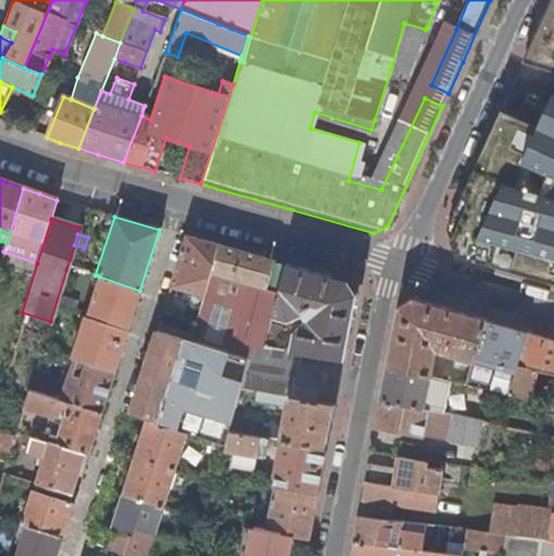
[(192,293),(204,296),(210,272),(218,246),(200,241),(185,236),(164,301),(176,306),(180,297),(189,300),(192,293)]
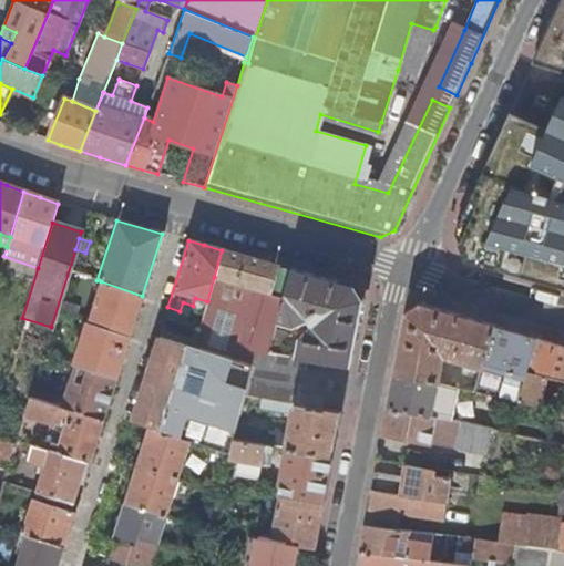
[(214,277),(283,298),(290,269),(260,261),(222,250),(214,277)]
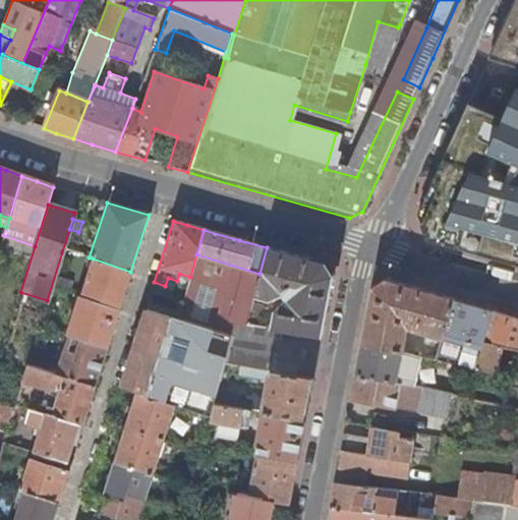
[(271,324),(270,329),(321,337),(326,309),(333,277),(325,264),(267,247),(260,274),(252,296),(268,300),(281,294),(284,299),(273,312),(271,324)]
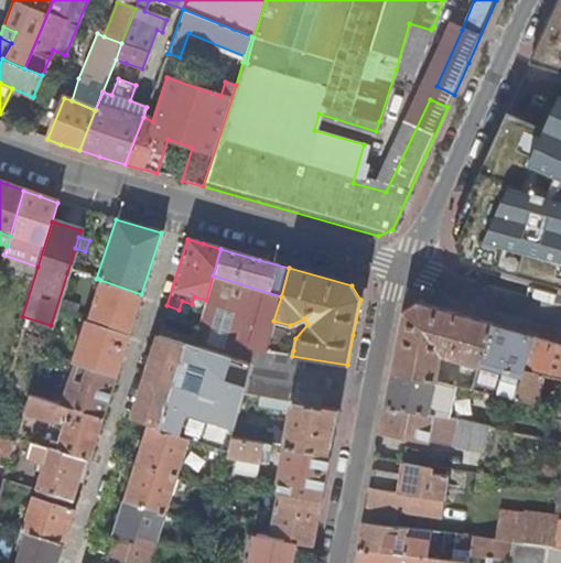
[(205,302),(235,312),(239,299),(259,305),(252,327),(271,332),(273,321),(281,296),(213,275),(206,300),(205,302)]
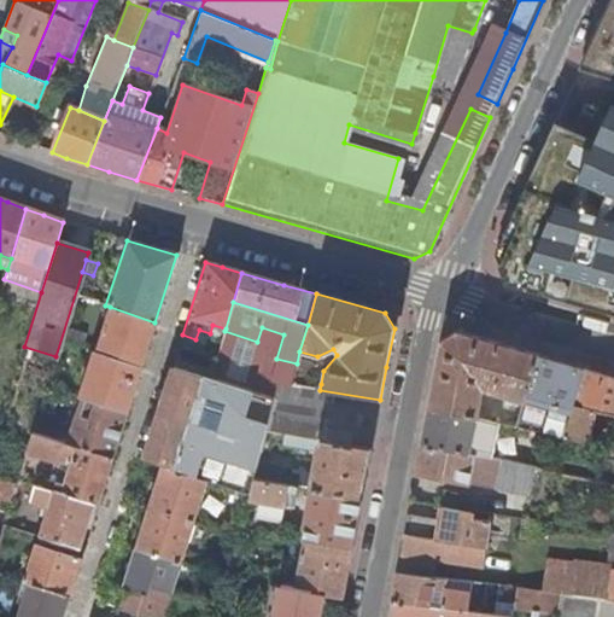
[(110,307),(95,353),(140,368),(155,322),(110,307)]
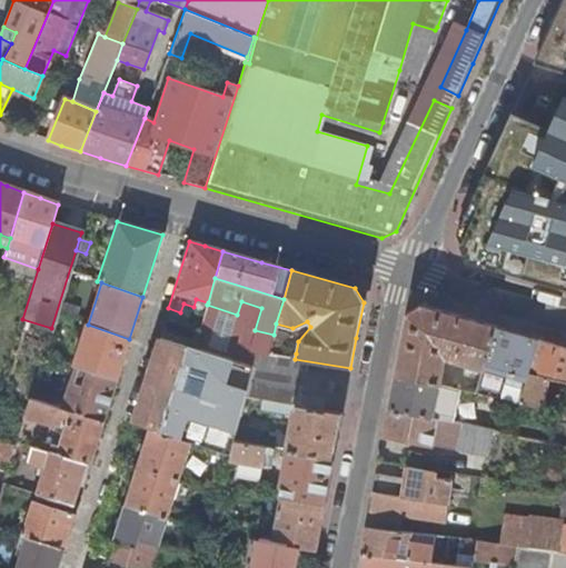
[(241,301),(237,315),(245,317),(242,327),(255,330),(261,308),(241,301)]
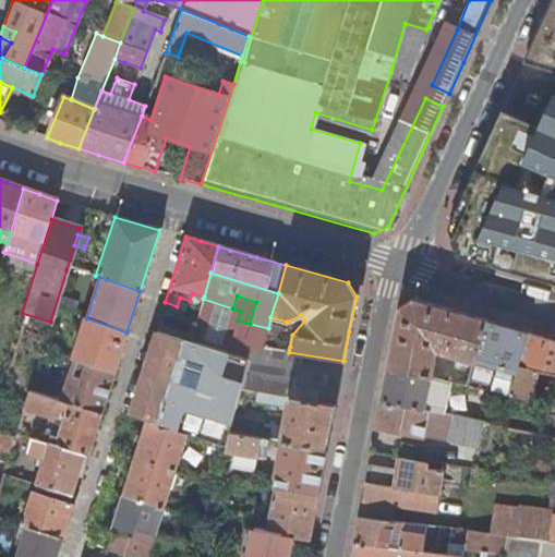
[(232,309),(203,299),(195,324),(190,342),(245,360),(246,360),(250,346),(262,348),(264,341),(267,330),(268,328),(250,324),(238,321),(240,311),(232,309)]
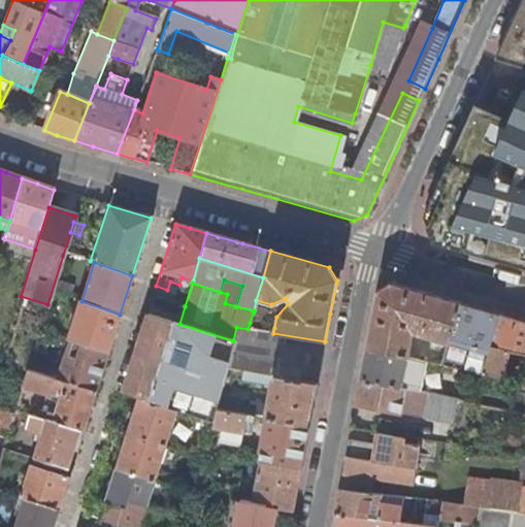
[(419,335),(447,343),(457,302),(421,292),(389,284),(375,293),(365,348),(406,358),(412,330),(420,332),(419,335)]
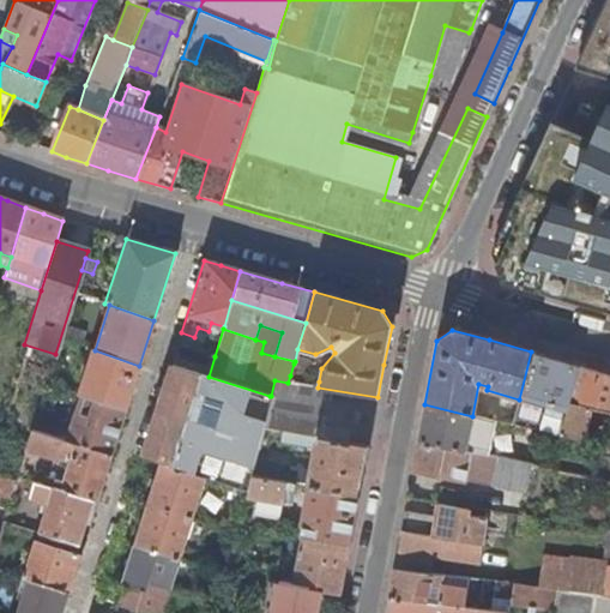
[(215,356),(177,344),(171,365),(209,377),(215,356)]
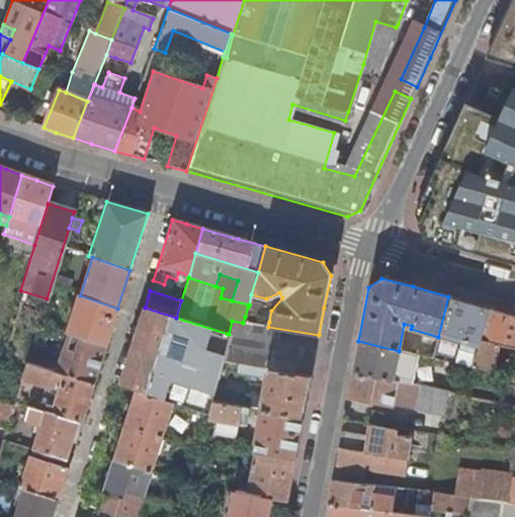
[(255,309),(253,319),(251,324),(258,325),(259,320),(269,322),(271,311),(282,297),(279,292),(266,298),(251,294),(249,305),(248,307),(255,309)]
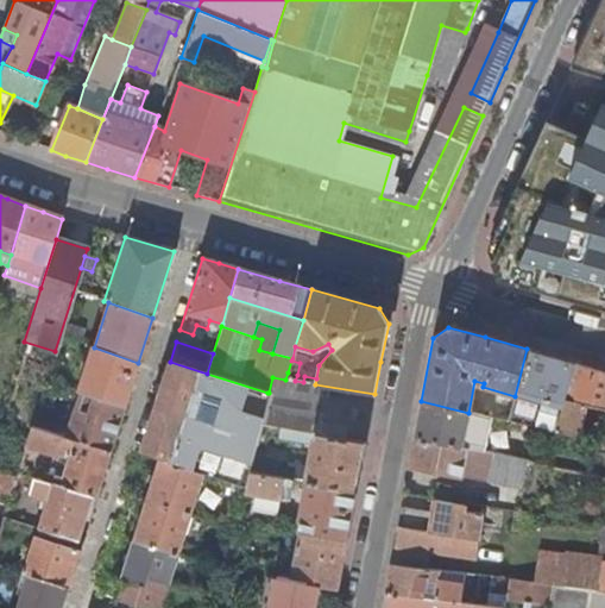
[(90,346),(76,390),(80,392),(124,407),(127,399),(134,374),(138,363),(94,348),(90,346)]
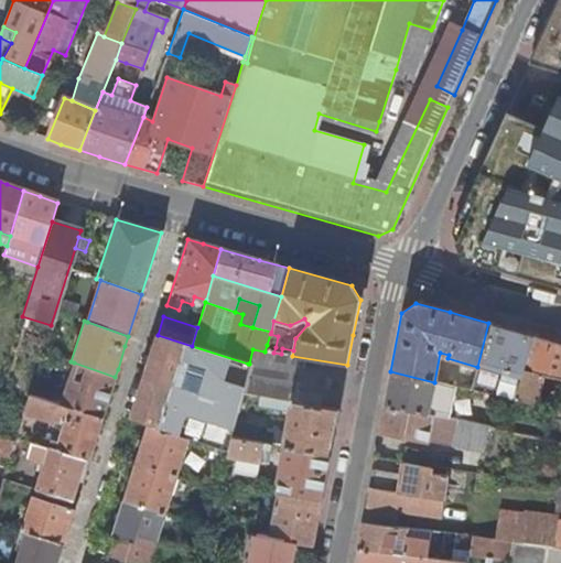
[(488,323),(477,367),(471,391),(515,402),(531,335),(508,328),(488,323)]
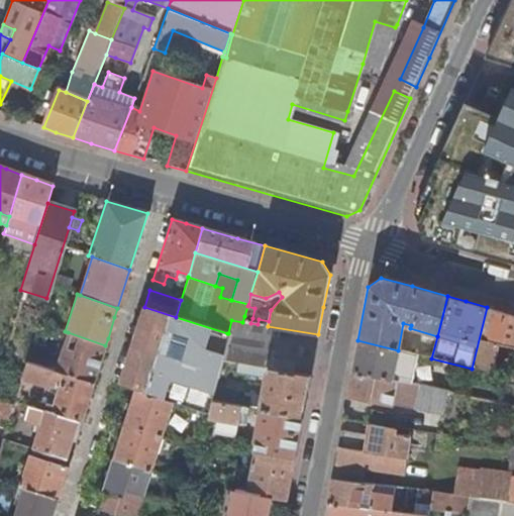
[(254,308),(247,306),(244,316),(252,318),(254,308)]
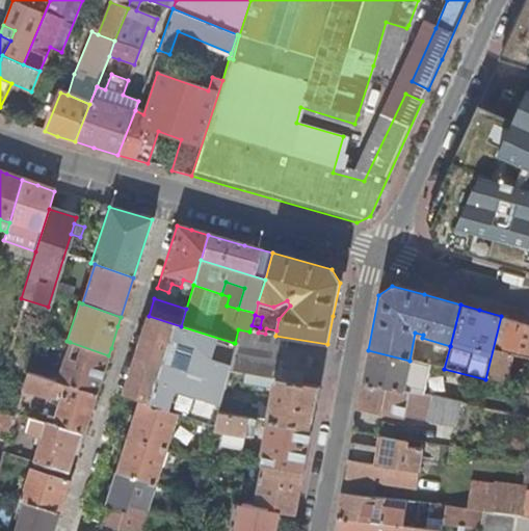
[(197,420),(213,425),(216,412),(219,398),(227,370),(234,343),(181,326),(149,316),(137,351),(123,396),(138,400),(177,413),(197,420)]
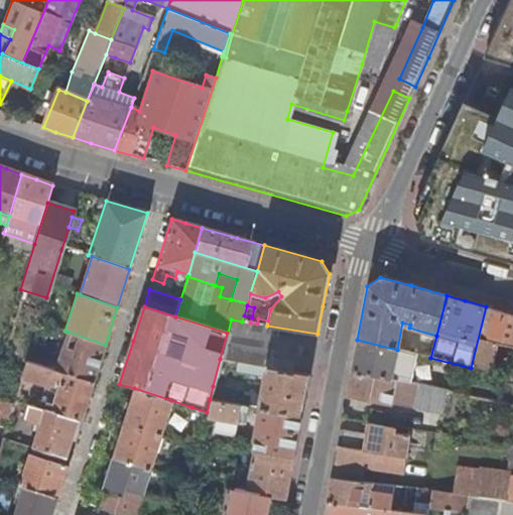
[(512,349),(512,313),(486,306),(471,368),(489,373),(496,345),(512,349)]
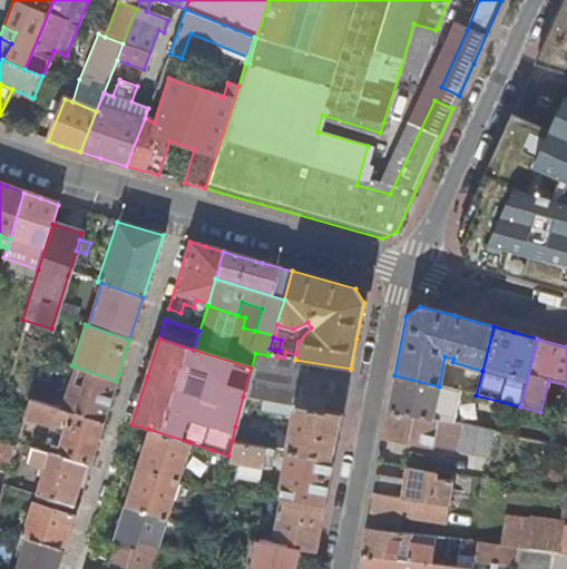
[(18,361),(39,368),(42,355),(44,351),(23,344),(18,361)]
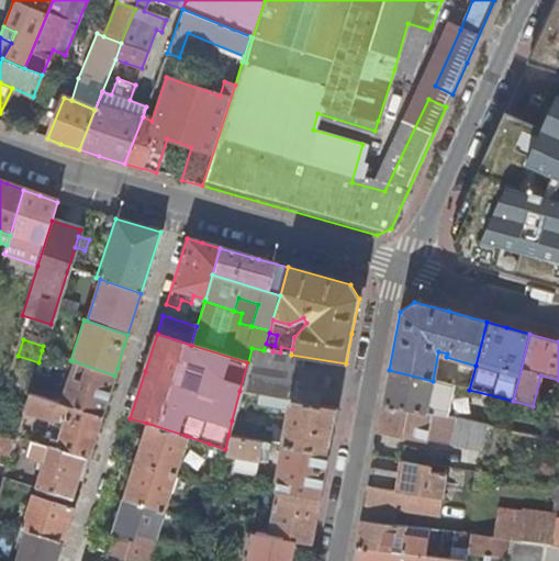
[(272,351),(264,350),(252,348),(248,362),(247,362),(239,391),(279,397),(337,407),(342,385),(346,363),(291,355),(280,352),(272,351)]
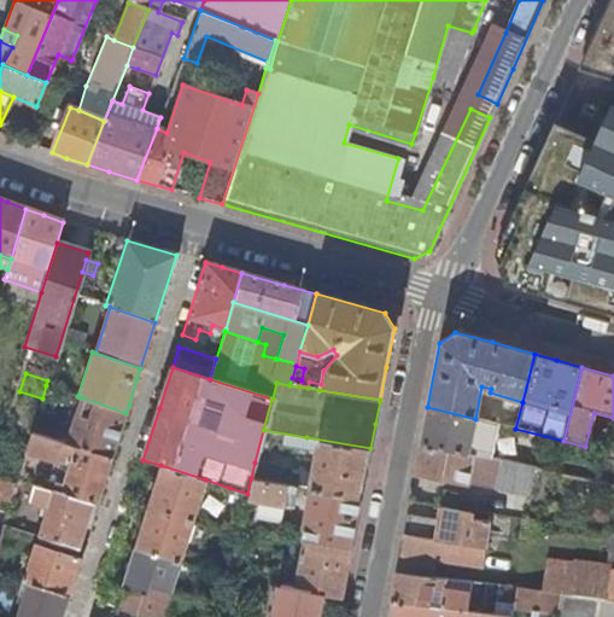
[(81,397),(65,443),(112,459),(120,432),(126,413),(81,397)]
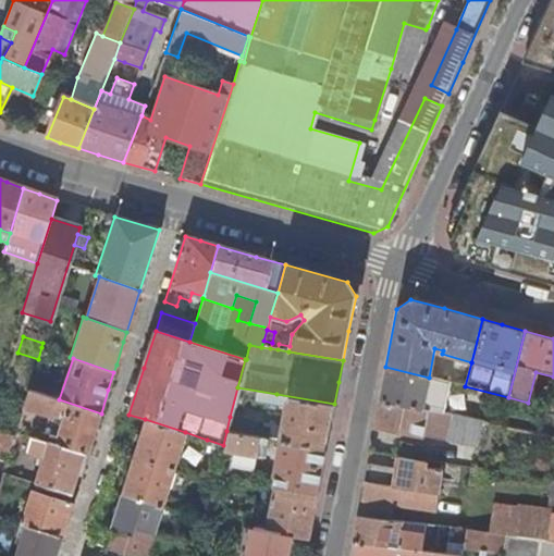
[(428,379),(429,378),(385,367),(382,385),(379,399),(444,414),(451,385),(428,379)]
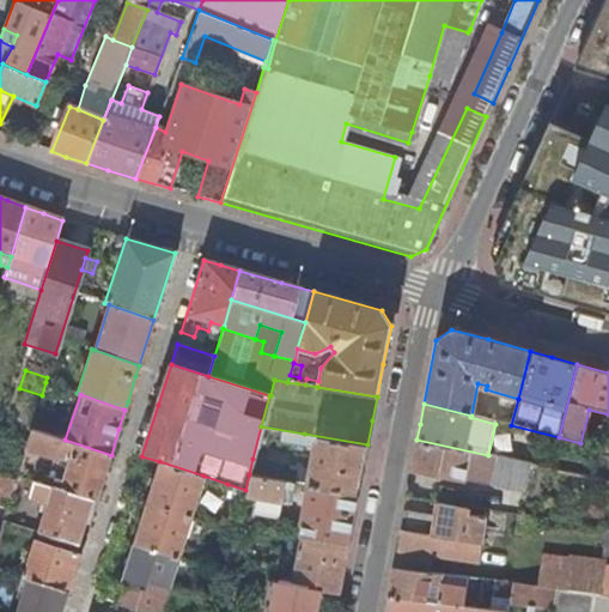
[(300,446),(304,434),(261,426),(253,459),(310,471),(315,448),(300,446)]
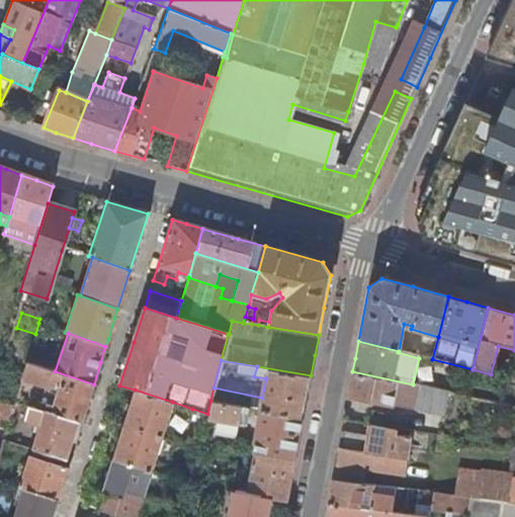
[(46,404),(44,410),(76,420),(82,422),(86,409),(94,384),(55,371),(26,362),(21,379),(47,388),(59,386),(53,407),(46,404)]
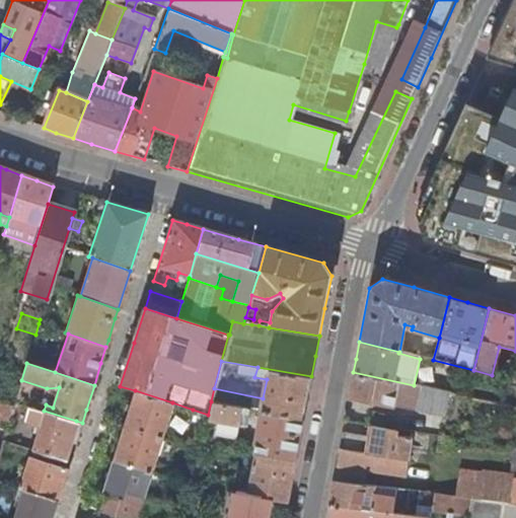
[(263,398),(214,388),(211,401),(241,407),(261,410),(303,417),(307,398),(311,376),(258,367),(254,377),(267,379),(263,398)]
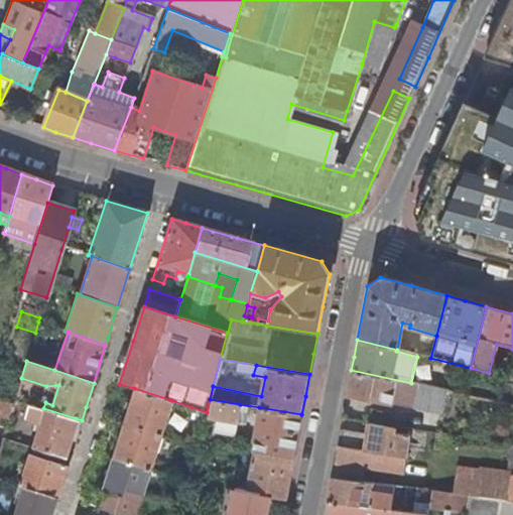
[(441,415),(446,391),(411,383),(351,370),(346,394),(441,415)]
